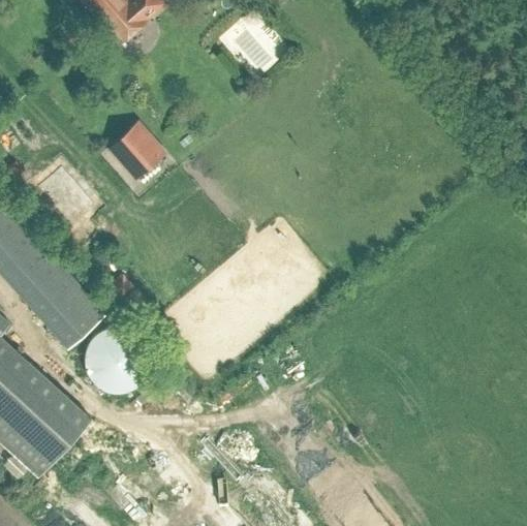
[(128,0),(83,0),(141,64),(165,40),(128,0)]
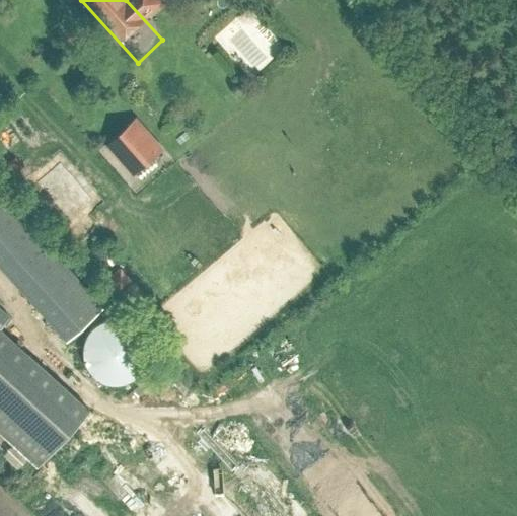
[(64,38),(71,46),(83,34),(76,26),(64,38)]
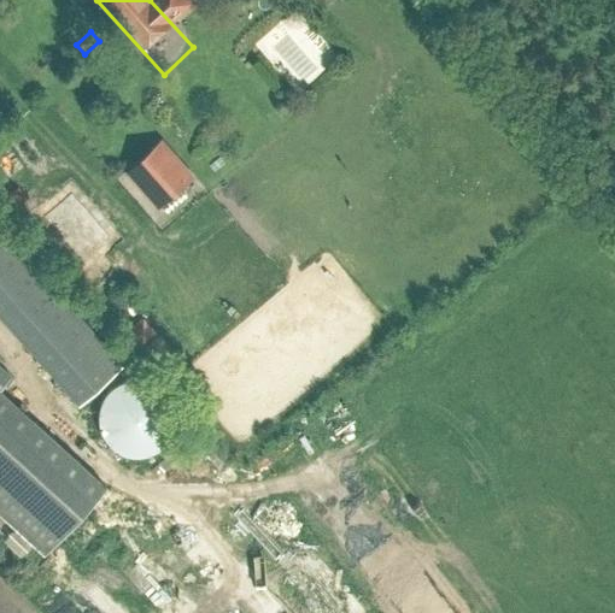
[(126,174),(158,211),(194,180),(162,143),(126,174)]
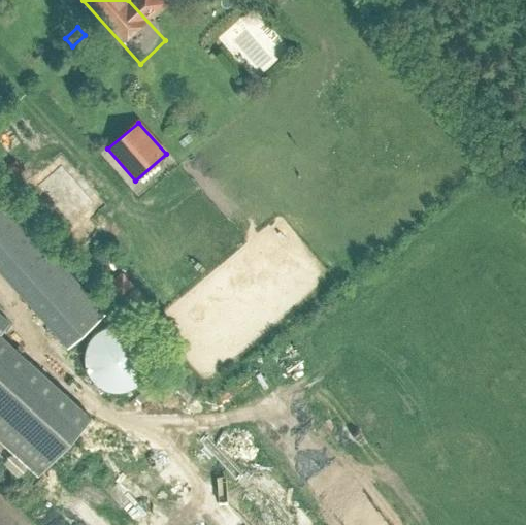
[(0,271),(68,348),(106,313),(0,193),(0,271)]
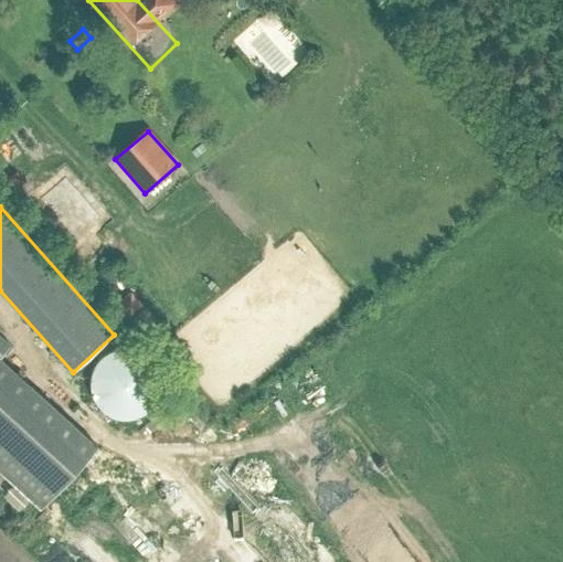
[(118,306),(131,320),(145,308),(148,305),(135,290),(118,306)]
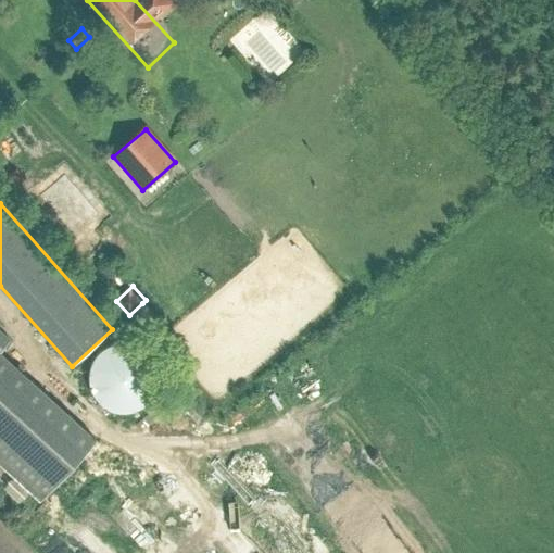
[(0,353),(0,352),(11,341),(0,331),(0,465),(40,502),(96,441),(0,353)]
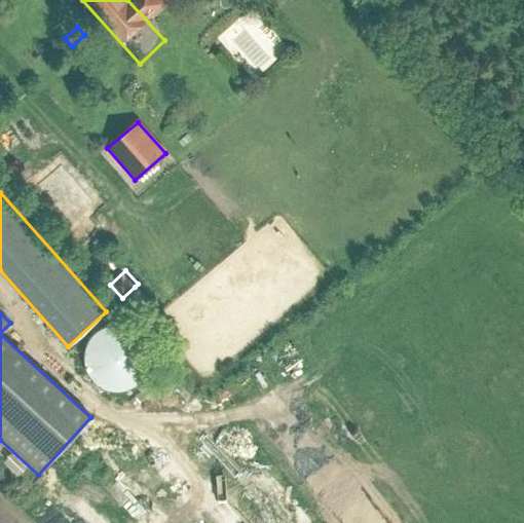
[(115,391),(118,391),(124,391),(128,390),(133,388),(138,385),(141,382),(145,378),(147,374),(149,371),(150,366),(151,361),(151,356),(150,351),(149,346),(147,342),(145,338),(141,334),(137,331),(133,329),(127,327),(124,326),(119,325),(115,325),(113,325),(109,326),(104,328),(100,330),(96,333),(92,336),(89,340),(87,344),(85,349),(84,353),(84,359),(84,362),(85,365),(85,368),(87,372),(88,375),(90,378),(94,382),(97,384),(100,386),(103,388),(105,389),(108,390),(112,391),(115,391)]
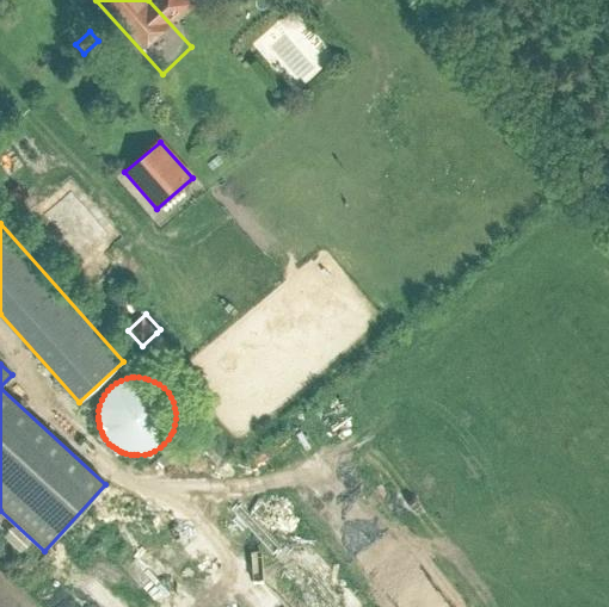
[(352,427),(364,417),(355,406),(324,432),(339,450),(357,434),(352,427)]
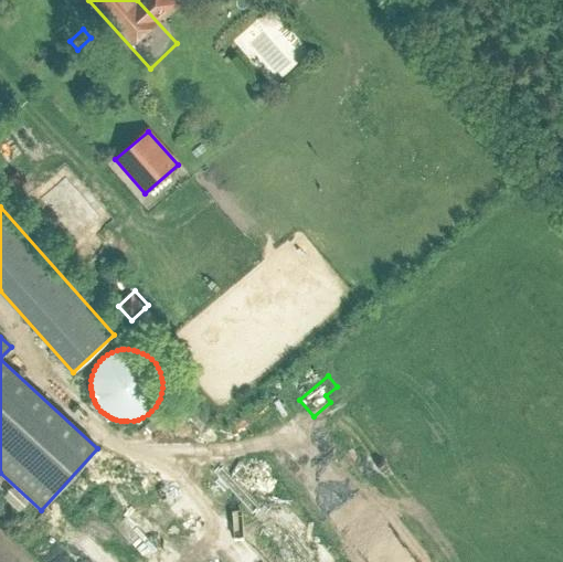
[(326,468),(348,452),(328,427),(307,444),(326,468)]
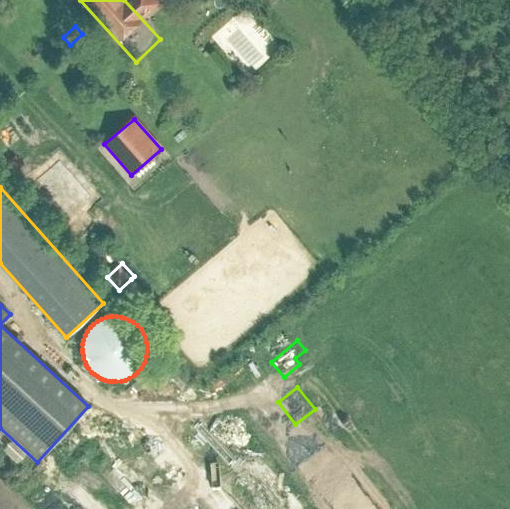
[(80,508),(86,496),(77,492),(70,508),(80,508)]
